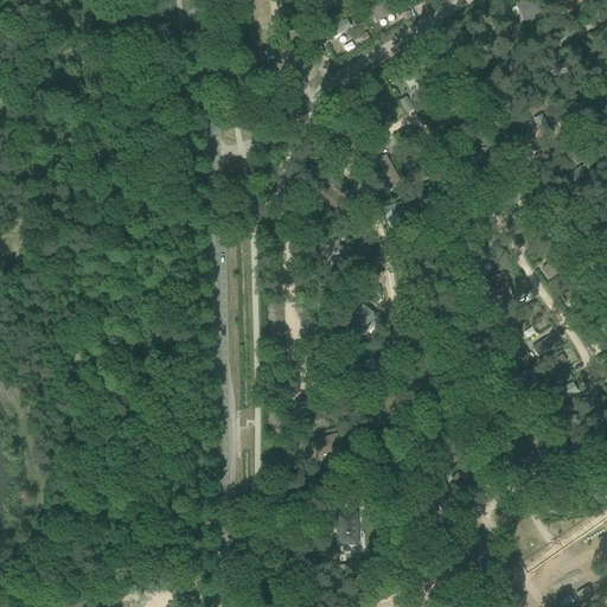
[(530,0),(516,7),(523,21),(541,12),(534,0),(530,0)]
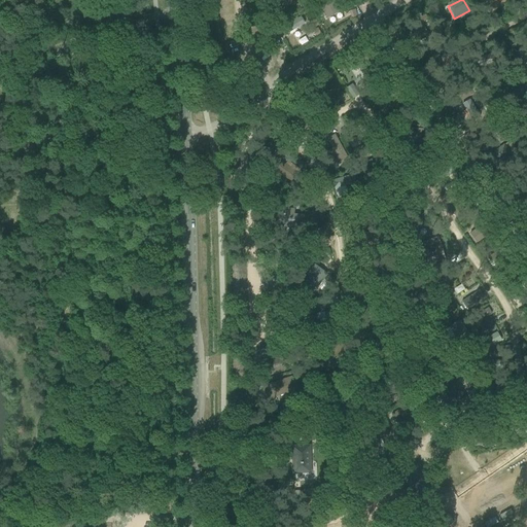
[(490,13),(505,2),(503,0),(481,0),(481,1),(490,13)]
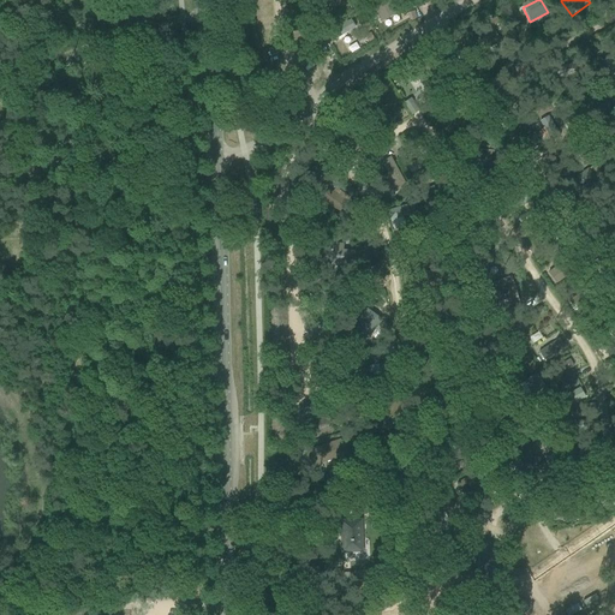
[(348,1),(341,4),(344,12),(352,10),(348,1)]
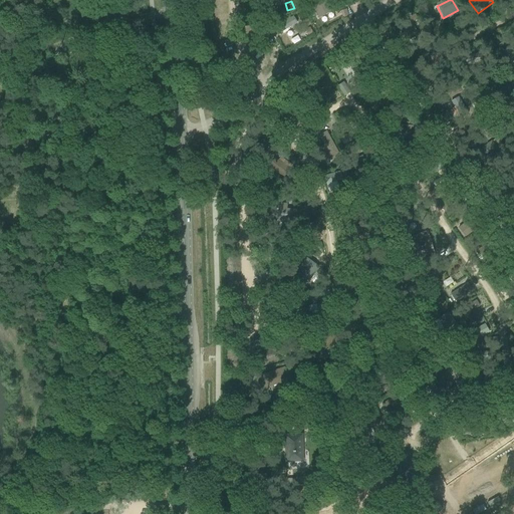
[(430,7),(425,10),(428,16),(434,13),(430,7)]
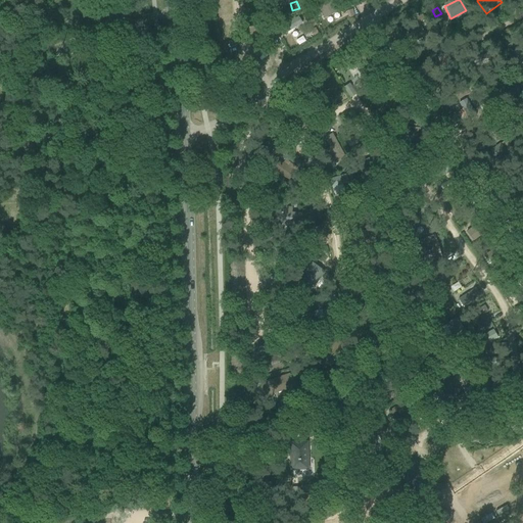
[(409,30),(415,41),(425,35),(419,25),(409,30)]
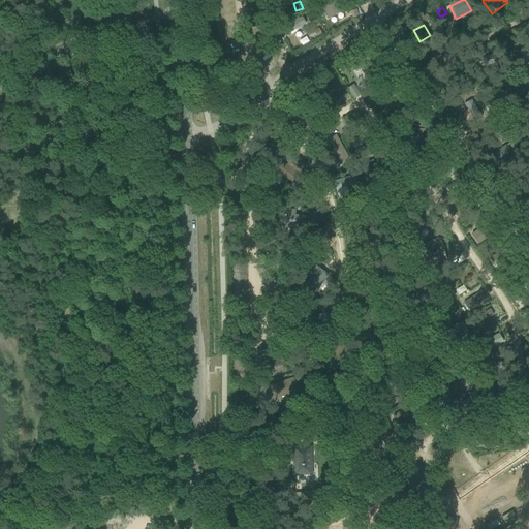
[(372,83),(379,78),(377,74),(389,66),(373,42),(353,56),(372,83)]
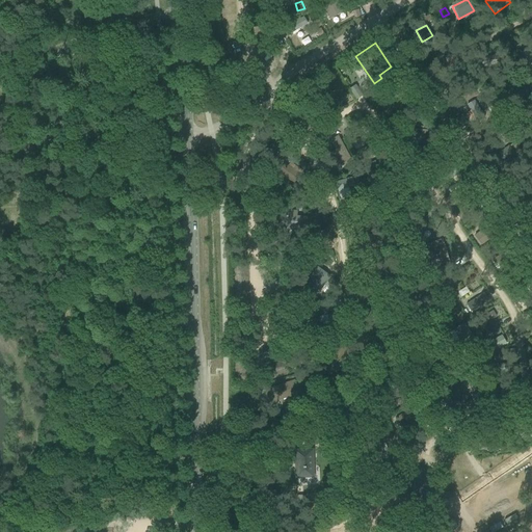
[(531,63),(531,46),(522,52),(530,64),(531,63)]
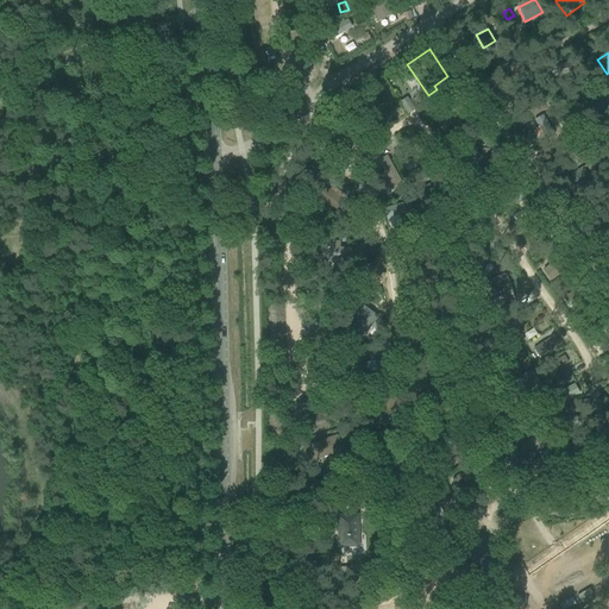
[(363,90),(378,117),(393,107),(377,81),(363,90)]
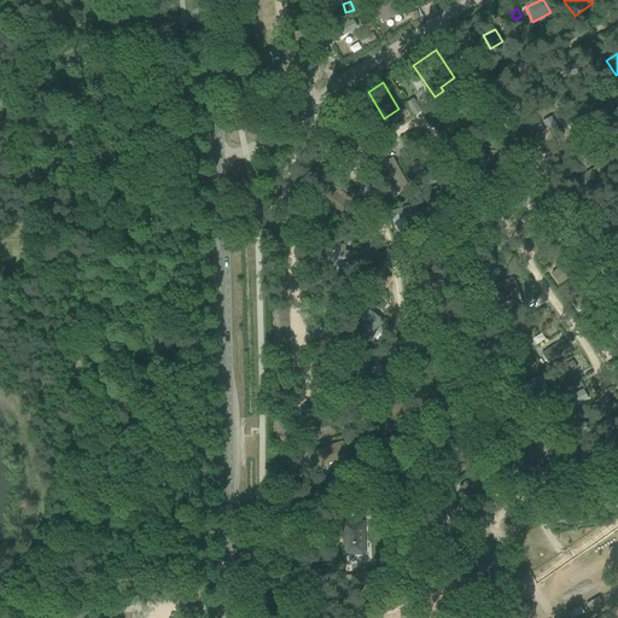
[(436,108),(445,124),(473,108),(465,92),(448,103),(447,101),(436,108)]
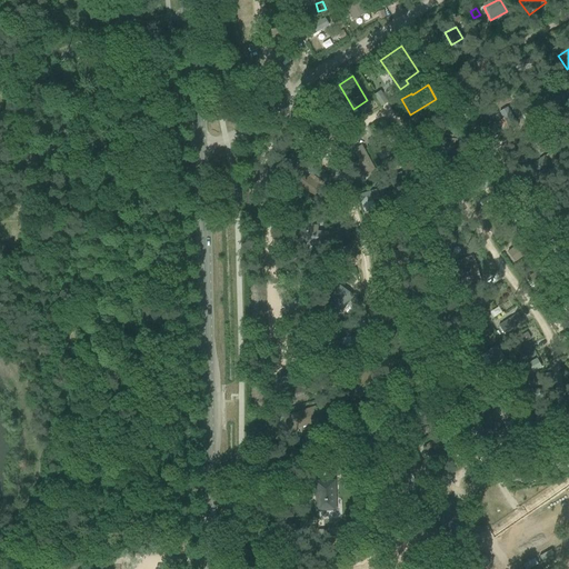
[(500,107),(496,109),(487,115),(500,136),(509,130),(501,119),(506,116),(500,107)]
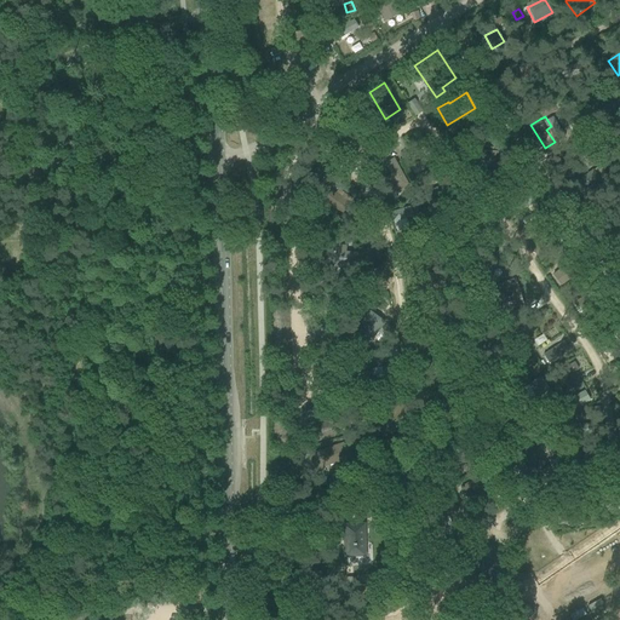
[(380,121),(372,126),(378,135),(385,130),(380,121)]
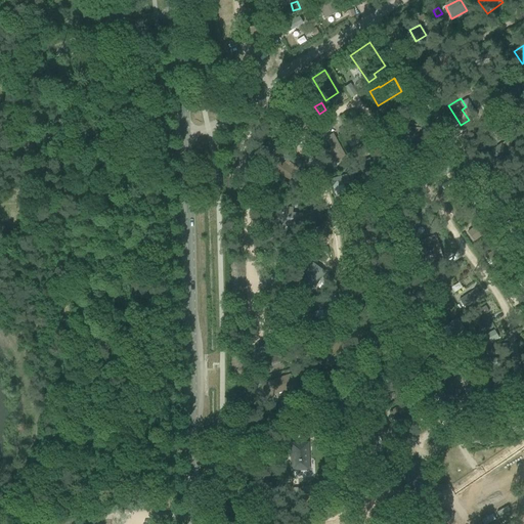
[(409,134),(408,144),(421,145),(422,129),(420,125),(410,125),(410,128),(405,127),(405,134),(409,134)]
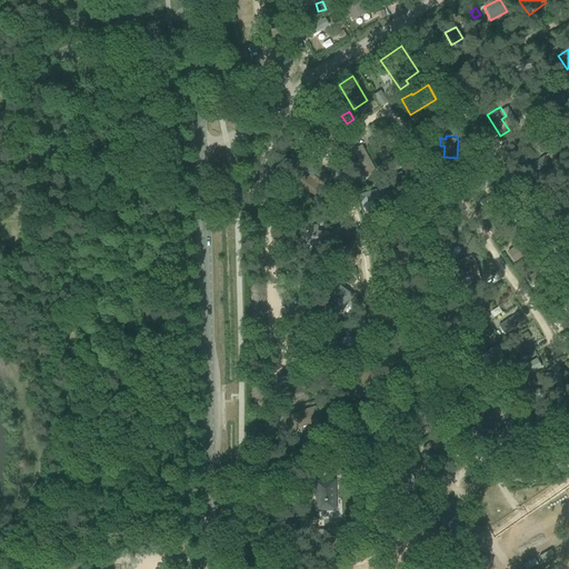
[(395,145),(387,149),(391,156),(399,151),(395,145)]
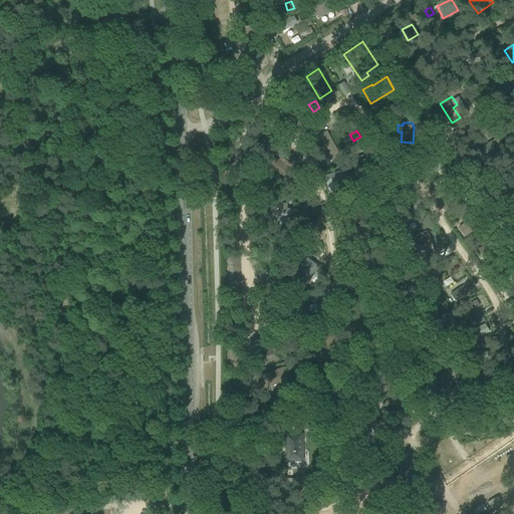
[(327,150),(319,154),(323,161),(338,153),(326,132),(319,135),(327,150)]
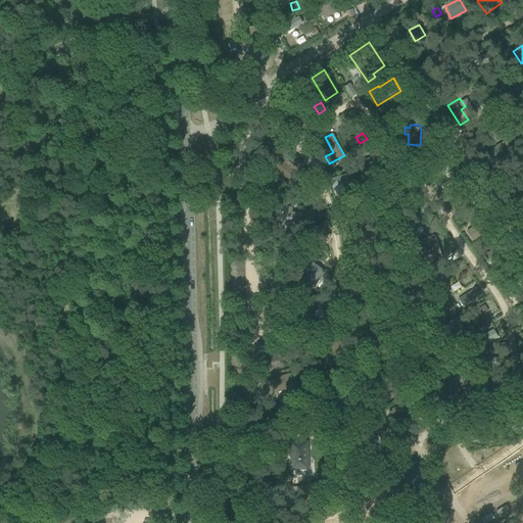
[(505,140),(495,147),(487,153),(493,161),(501,156),(501,157),(512,149),(505,140)]
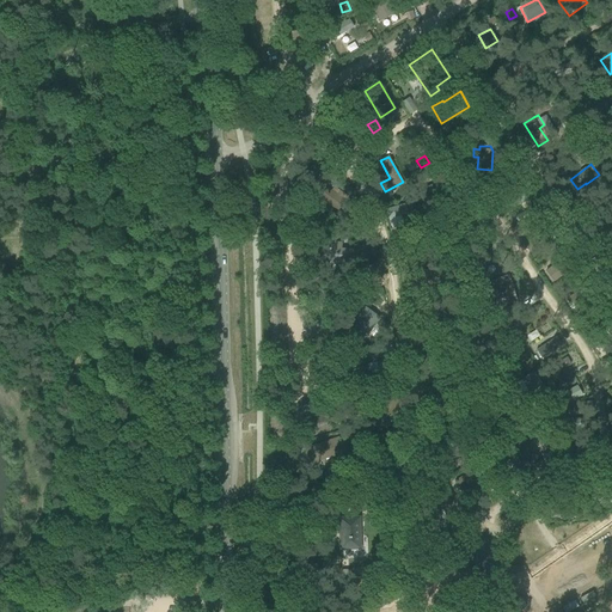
[(527,200),(519,184),(500,196),(509,212),(527,200)]
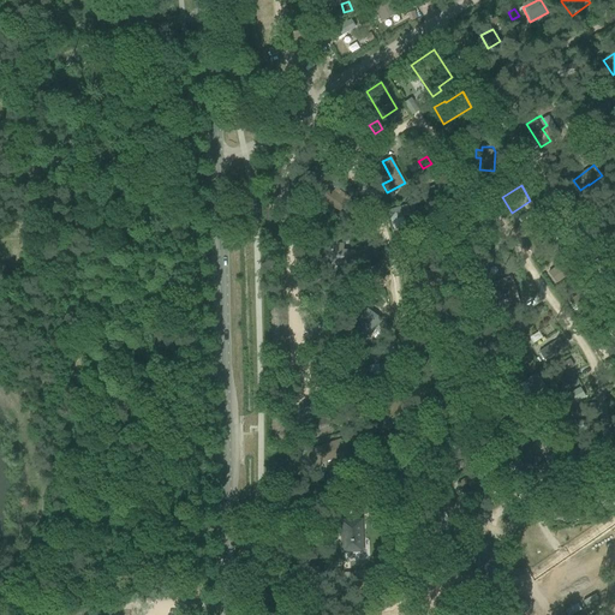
[(321,199),(340,212),(350,197),(341,191),(339,195),(328,187),(321,199)]
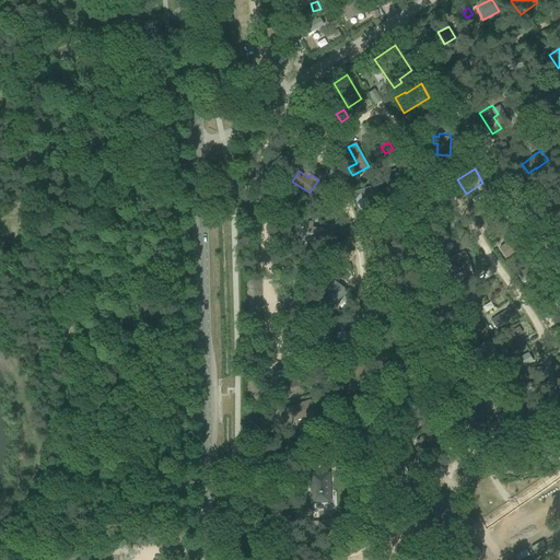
[(485,191),(477,196),(481,203),(488,199),(485,191)]
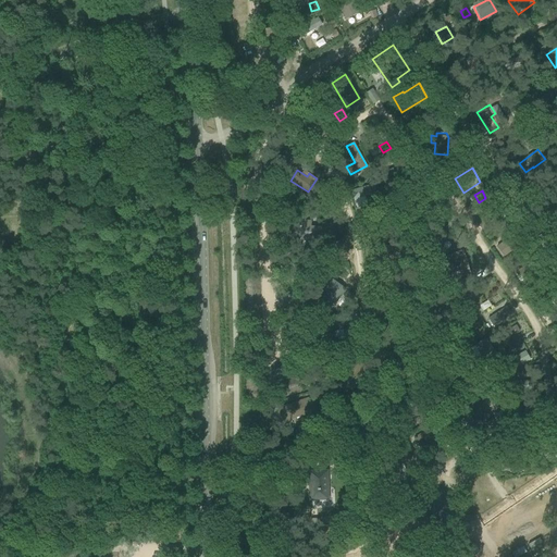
[(387,208),(379,214),(383,221),(392,214),(387,208)]
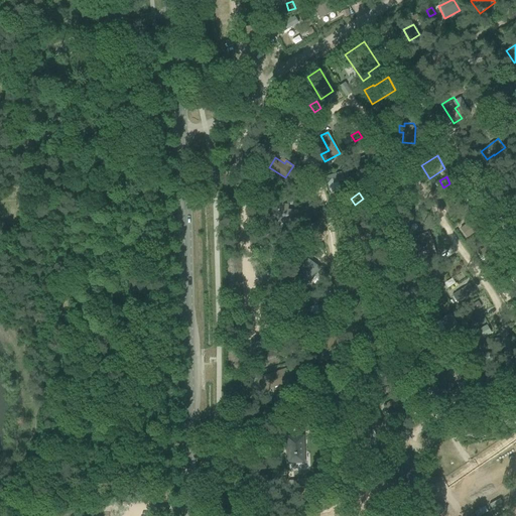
[(469,202),(465,206),(469,210),(473,206),(469,202)]
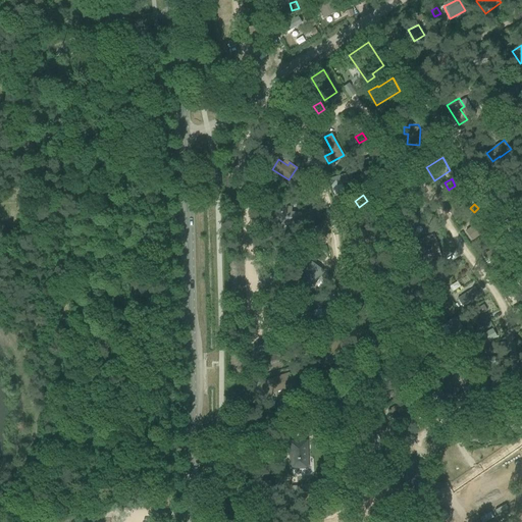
[(281,225),(312,227),(313,209),(301,208),(301,213),(282,212),(281,225)]
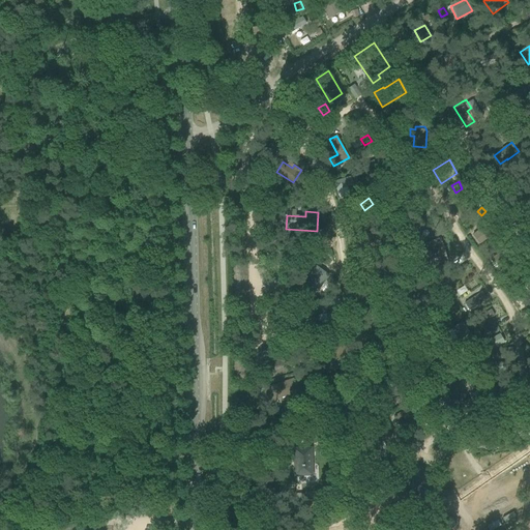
[(477,228),(478,230),(472,235),(479,244),(495,233),(488,224),(482,227),(481,225),(477,228)]
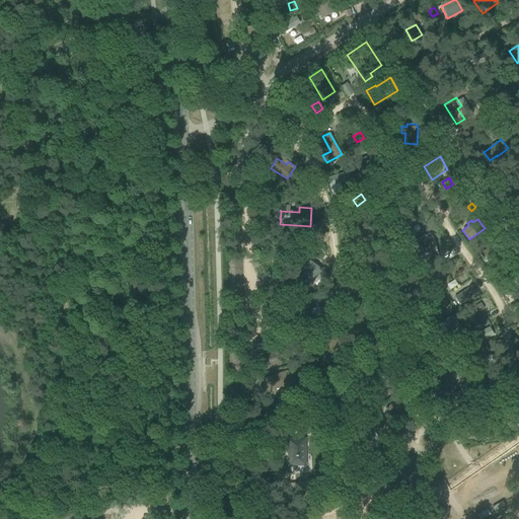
[(416,237),(423,262),(438,256),(431,233),(416,237)]
